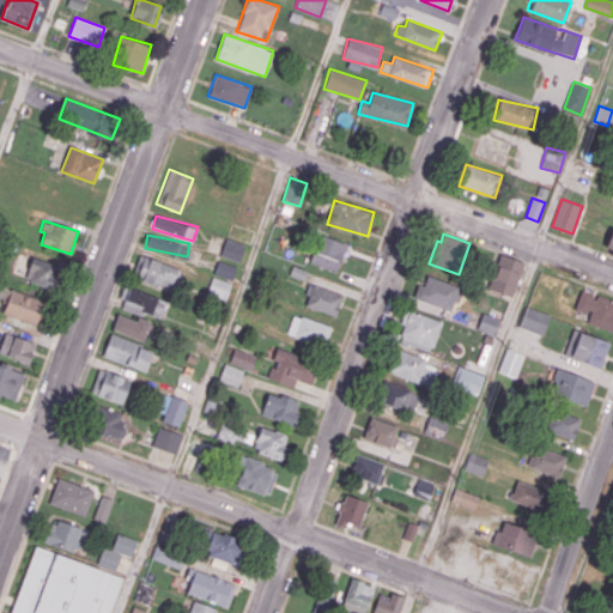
[(345,241),(319,236),(313,263),(339,269),(345,241)]
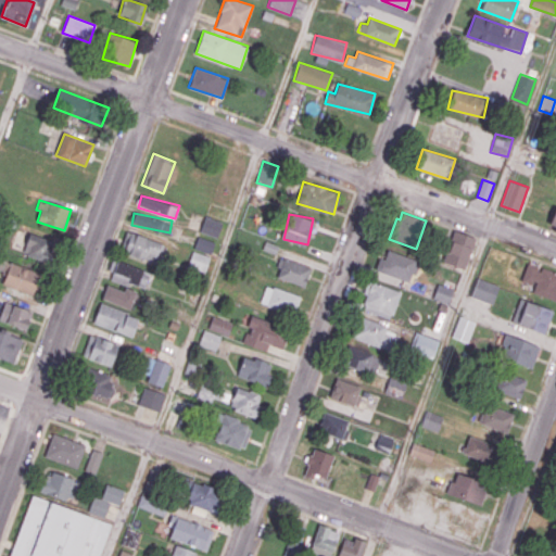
[(200,231),(217,238),(223,222),(205,216),(200,231)]
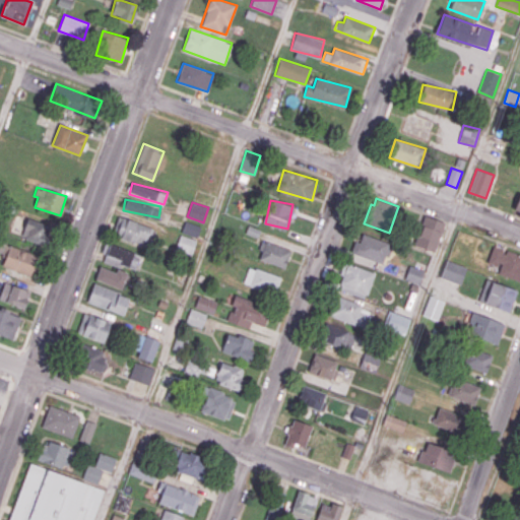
[(425,215),(445,222),(434,252),(414,245),(425,215)]
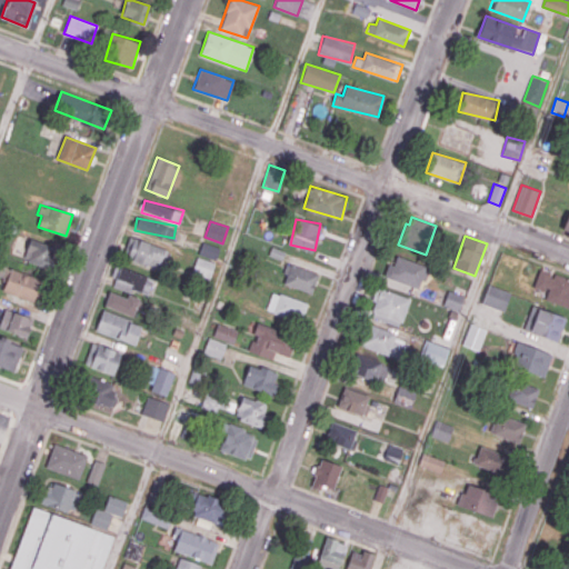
[(160,268),(166,247),(128,238),(122,259),(160,268)]
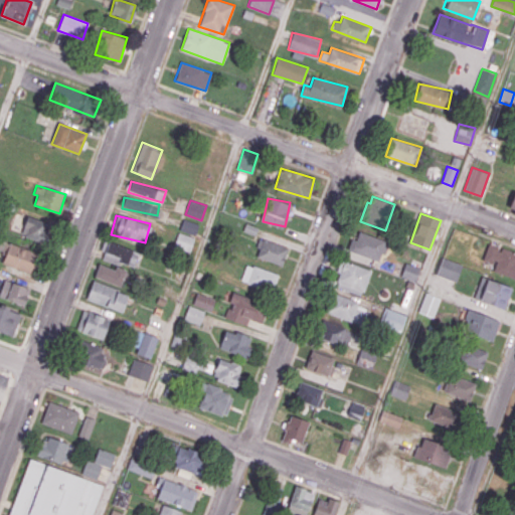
[(53,225),(27,216),(21,233),(46,242),(53,225)]
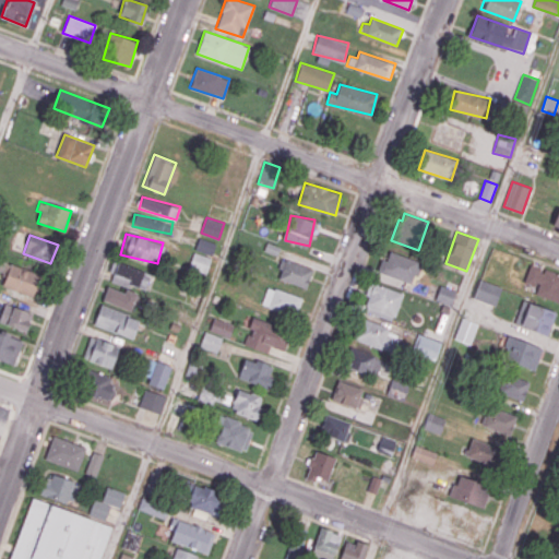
[(194,249),(212,256),(216,244),(199,237),(194,249)]
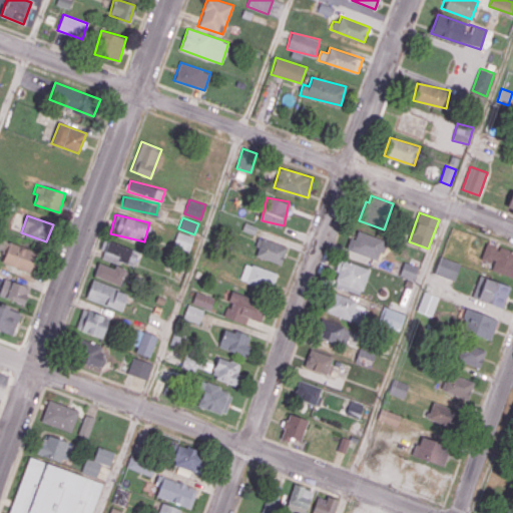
[(347,248),(377,260),(380,251),(384,252),(387,242),(384,240),(385,239),(358,229),(355,239),(350,238),(347,248)]
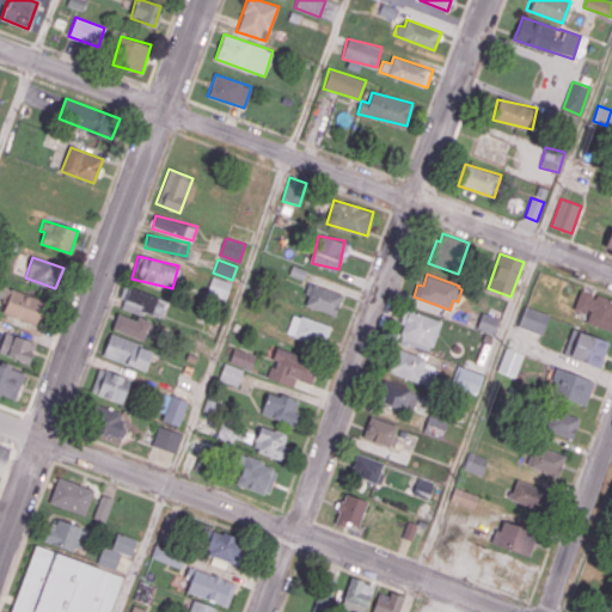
[(207,294),(226,299),(230,281),(210,276),(207,294)]
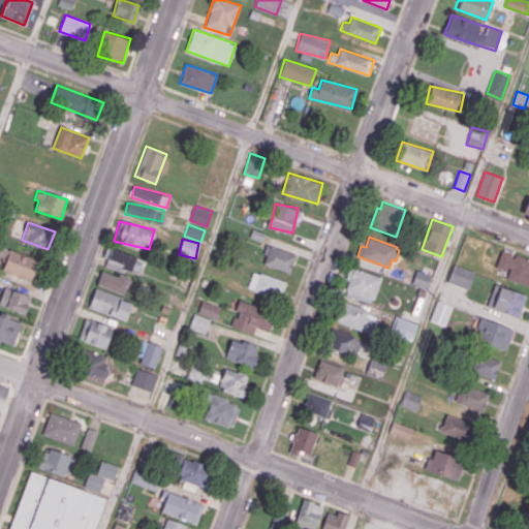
[(262,265),(291,272),(296,253),(267,246),(262,265)]
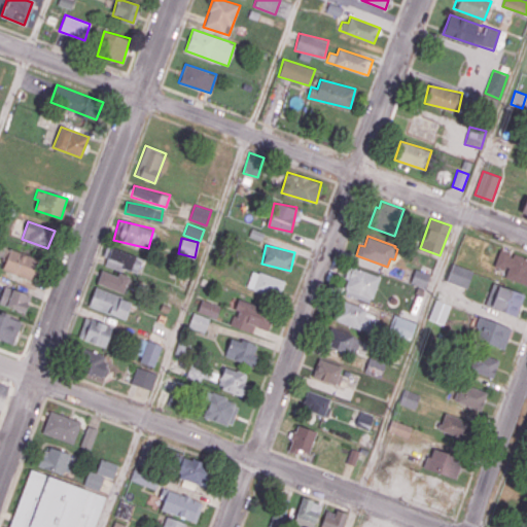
[(30,279),(38,259),(9,248),(2,269),(30,279)]
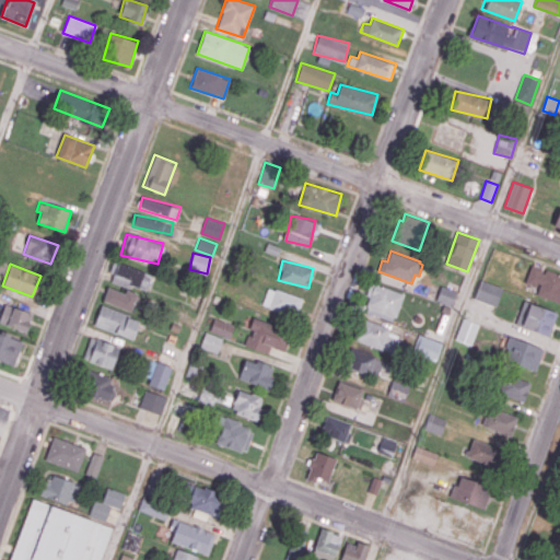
[(151,272),(116,264),(112,282),(147,291),(151,272)]
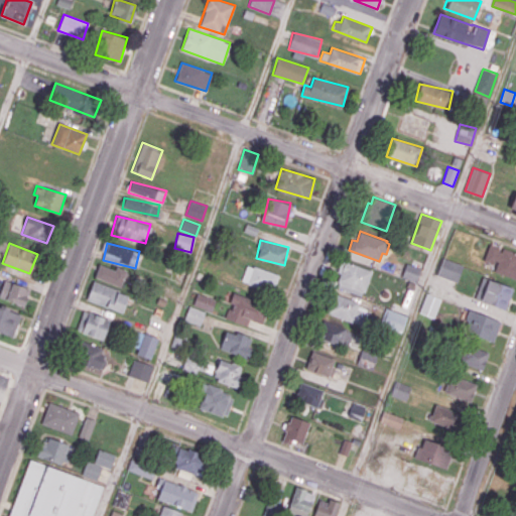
[(515,279),(515,276),(515,254),(504,250),(503,254),(495,251),(496,248),(491,247),(486,261),(493,263),(496,260),(498,260),(494,271),(515,279)]
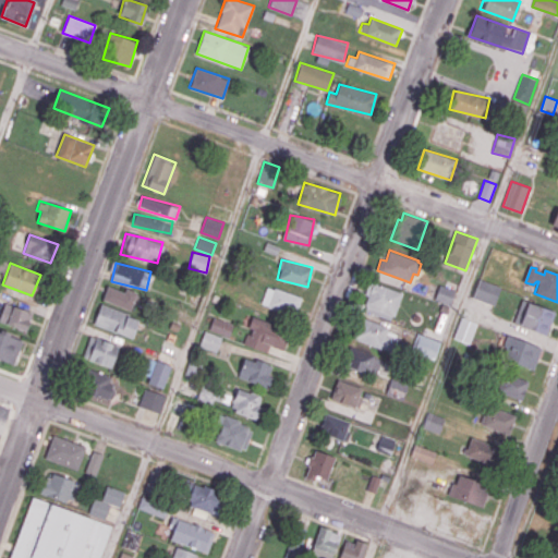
[(472,295),(494,303),(499,288),(478,279),(472,295)]
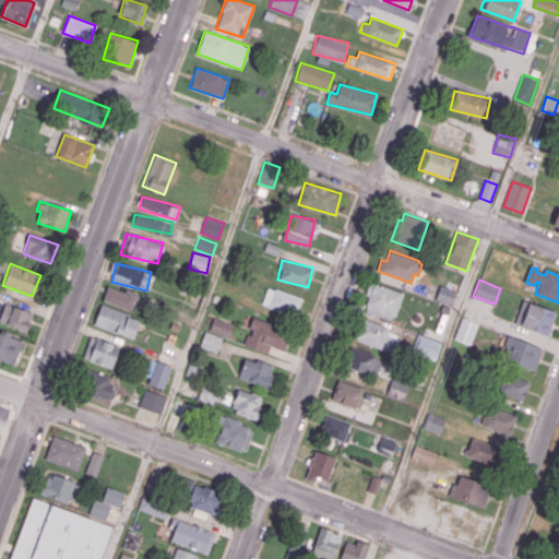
[(403,293),(395,316),(392,316),(391,319),(366,311),(368,306),(365,305),(368,296),(365,295),(369,281),(403,293)]
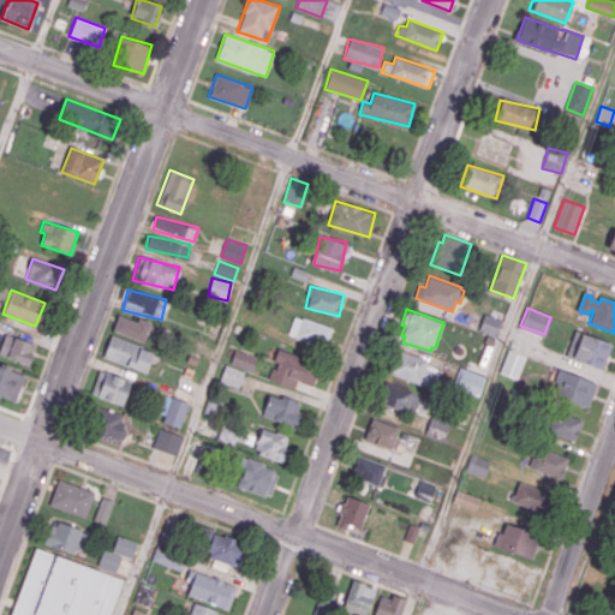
[(479,330),(485,314),(502,320),(496,335),(479,330)]
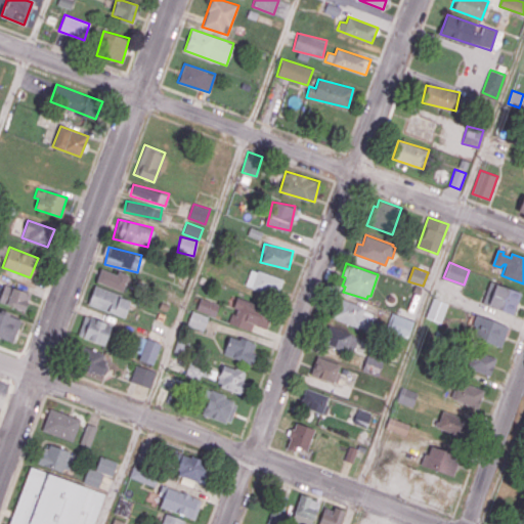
[(129,275),(118,271),(116,274),(100,268),(96,281),(124,292),(129,275)]
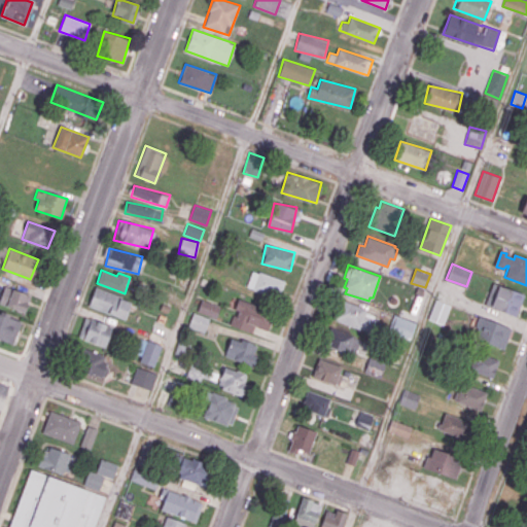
[(285,281),(251,270),(246,287),(279,297),(285,281)]
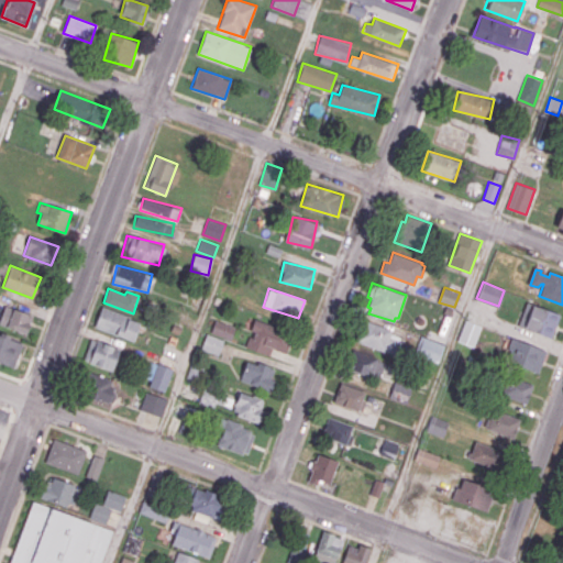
[(559,315),(551,337),(518,326),(527,302),(559,315)]
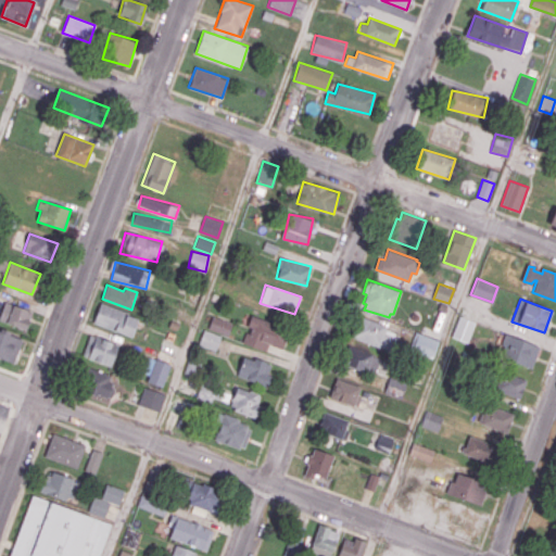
[(0,314),(0,320),(25,330),(33,312),(5,301),(0,314)]
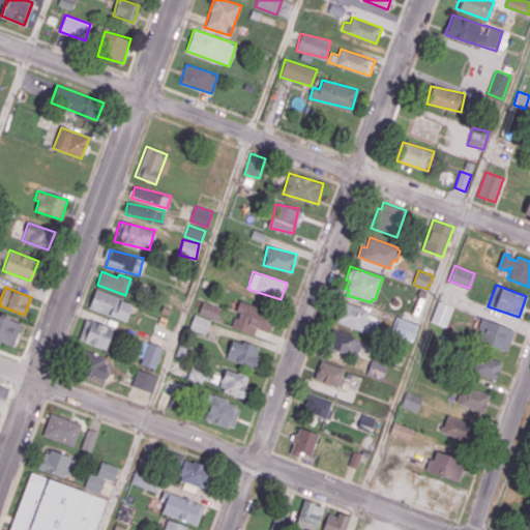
[(89,308),(126,320),(131,301),(94,290),(89,308)]
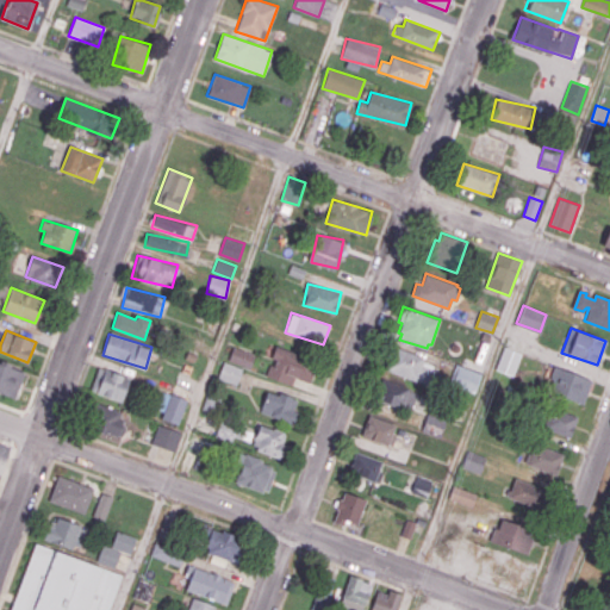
[(250,368),(255,355),(232,346),(228,360),(250,368)]
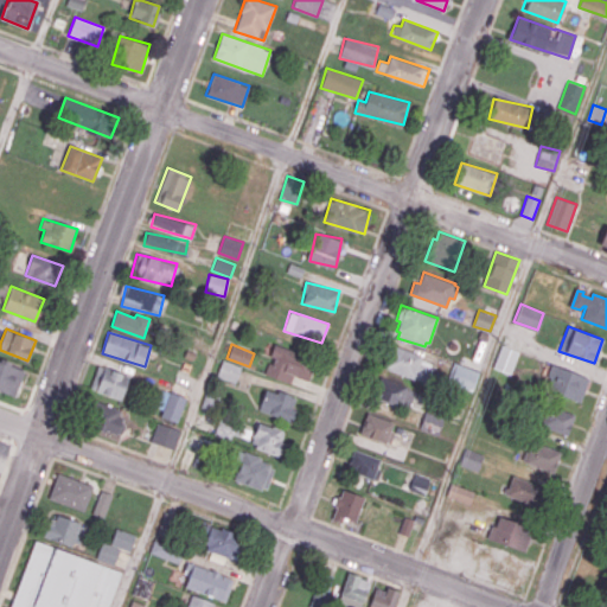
[(293,375),(307,381),(315,359),(275,344),(269,356),(272,357),(264,374),(289,383),(293,375)]
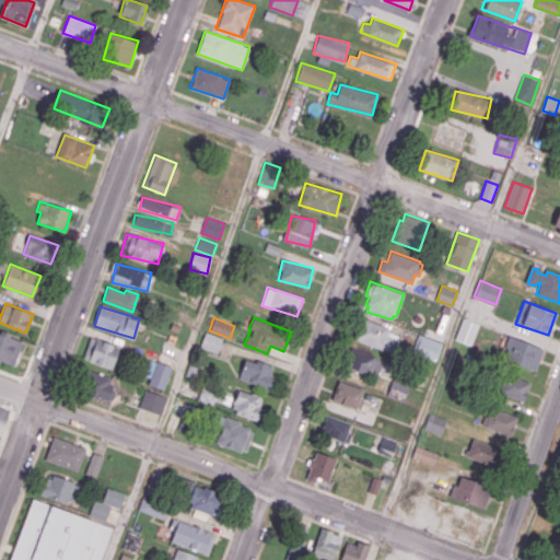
[(353,339),(362,317),(389,328),(382,349),(353,339)]
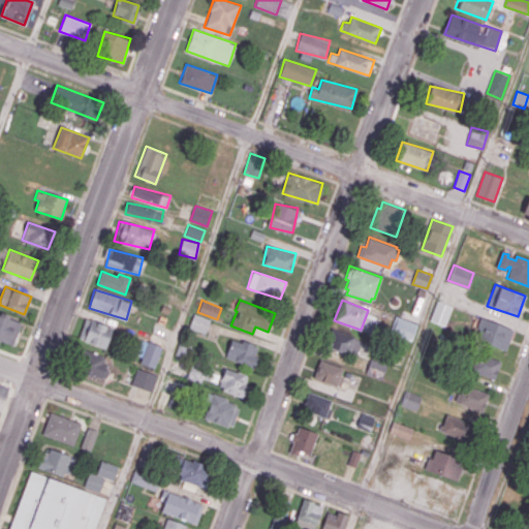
[(430,320),(444,325),(453,307),(437,301),(430,320)]
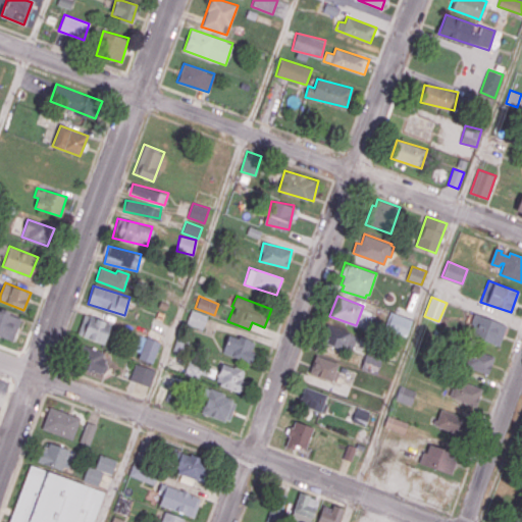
[(203,329),(207,315),(191,309),(186,324),(203,329)]
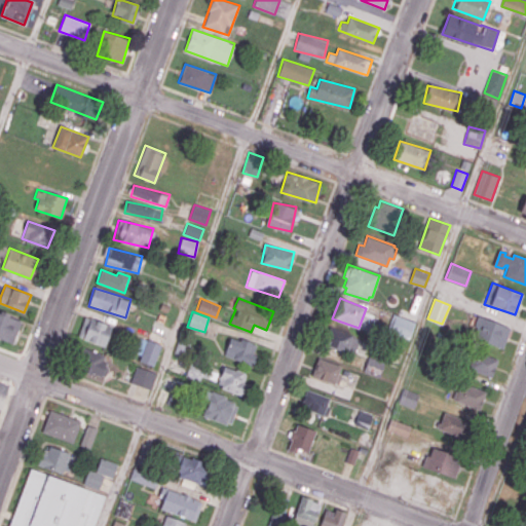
[(0,313),(20,321),(12,343),(0,338),(0,313)]
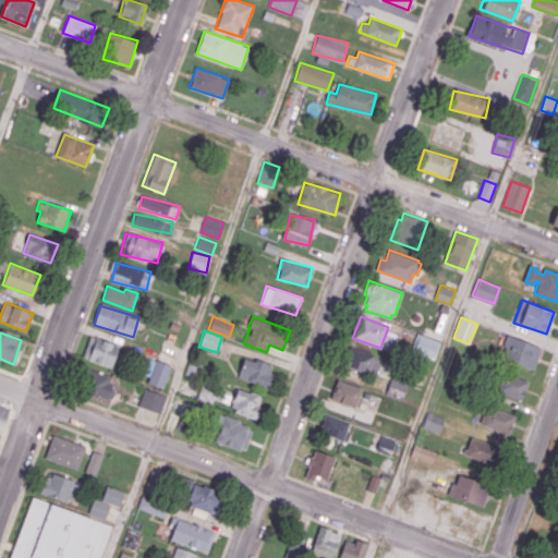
[(419,334),(412,352),(434,360),(440,341),(419,334)]
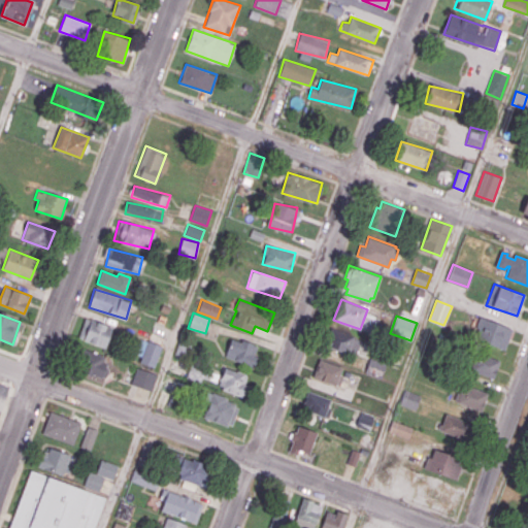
[(513,329),(504,349),(475,337),(480,328),(475,327),(480,316),(513,329)]
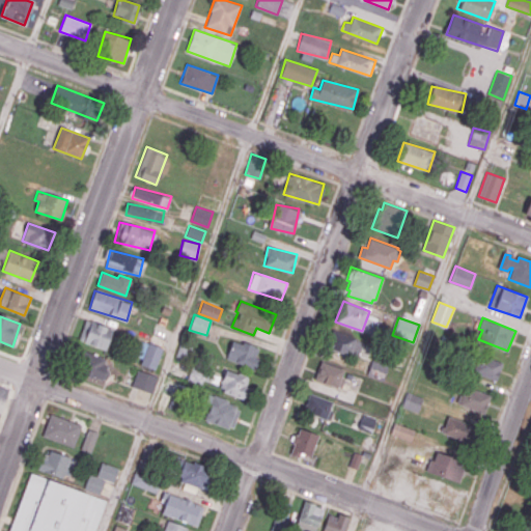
[(106,350),(113,329),(85,319),(78,340),(106,350)]
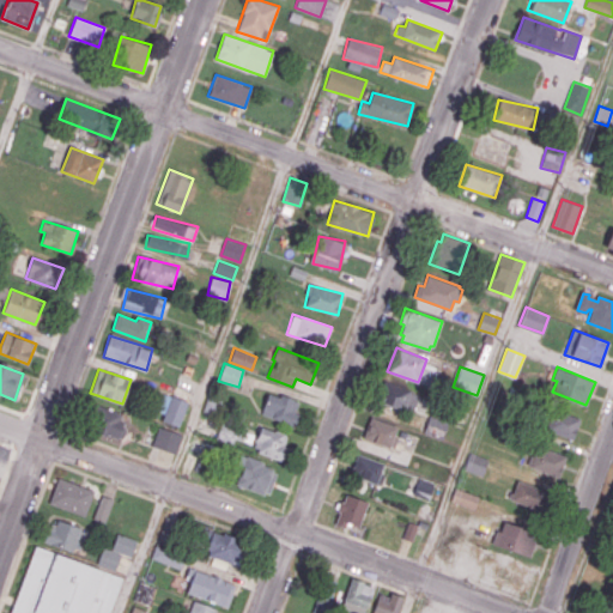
[(384,380),(412,390),(411,392),(420,395),(413,412),(402,408),(401,411),(376,401),(384,380)]
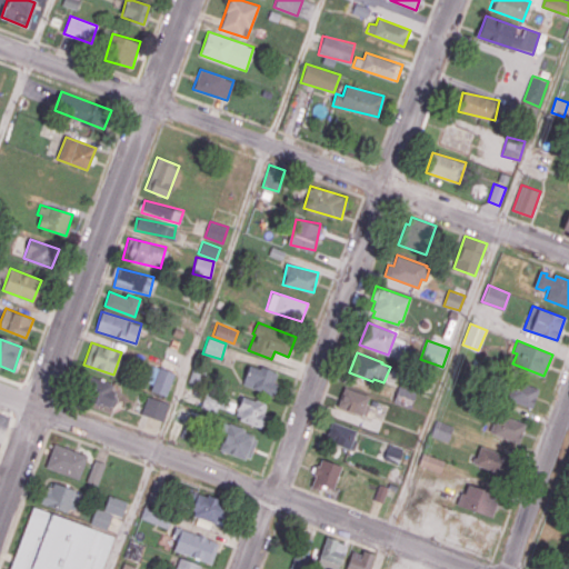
[(242,386),(275,396),(278,383),(273,382),(277,372),(248,363),(242,386)]
